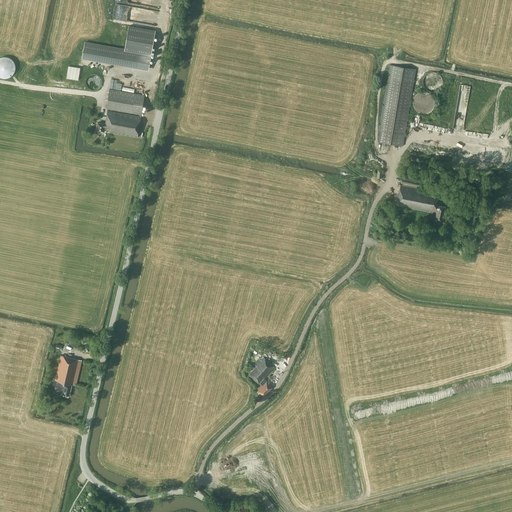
[(156,30),(129,26),(124,50),(151,54),(156,30)]
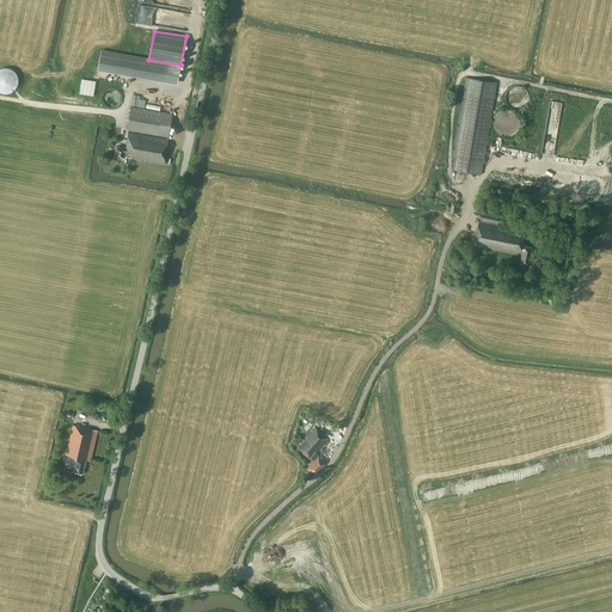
[(97,72),(177,85),(181,65),(148,60),(101,51),(97,72)]
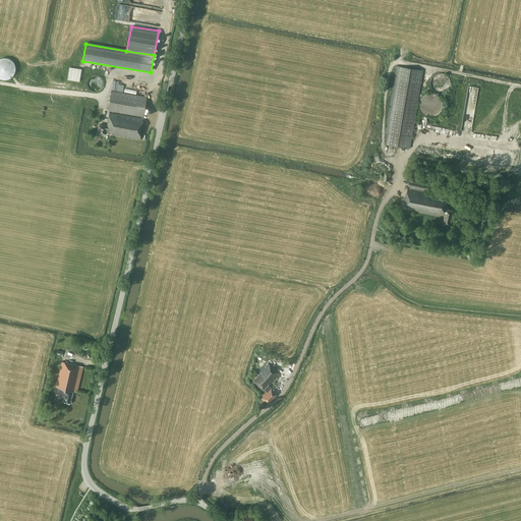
[(0,80),(16,74),(10,57),(0,60),(0,80)]
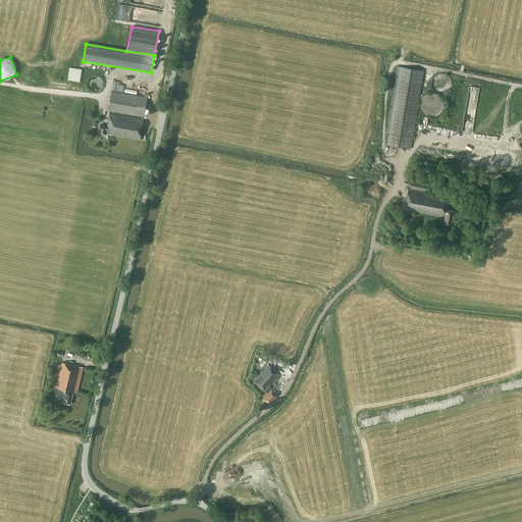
[(424,70),(399,66),(385,145),(412,149),(424,70)]
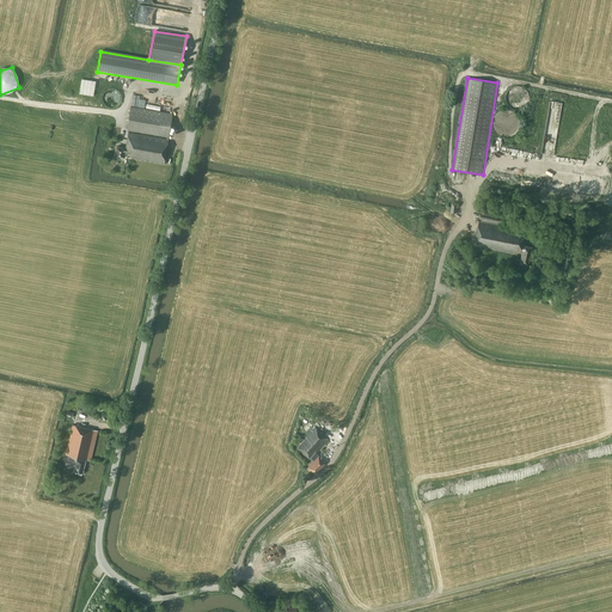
[(173,114),(132,108),(127,132),(167,138),(166,140),(128,134),(126,148),(117,147),(115,157),(116,157),(116,158),(120,159),(120,157),(124,158),(126,155),(132,157),(130,159),(165,164),(173,114)]
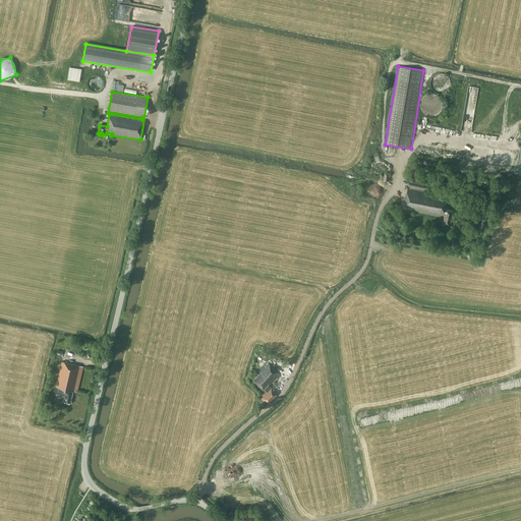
[(443,224),(450,225),(453,210),(448,209),(450,196),(426,191),(428,182),(410,178),(403,210),(441,217),(441,215),(445,216),(443,224)]
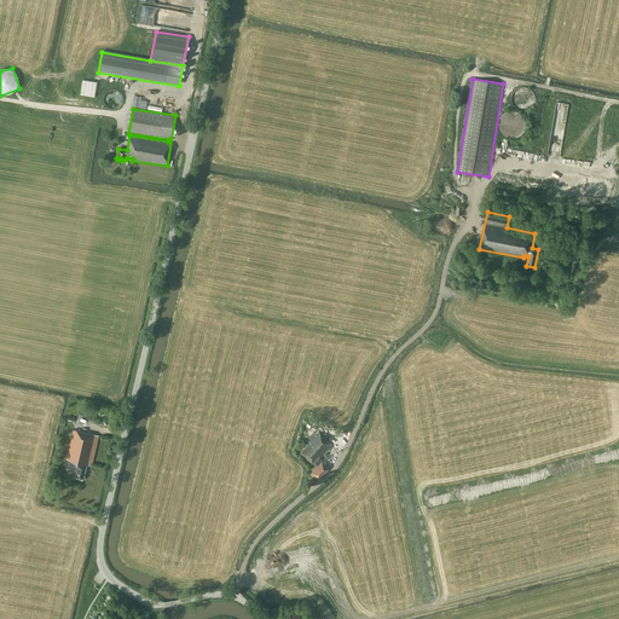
[(92,467),(99,435),(74,429),(65,467),(77,470),(75,478),(84,479),(87,466),(92,467)]
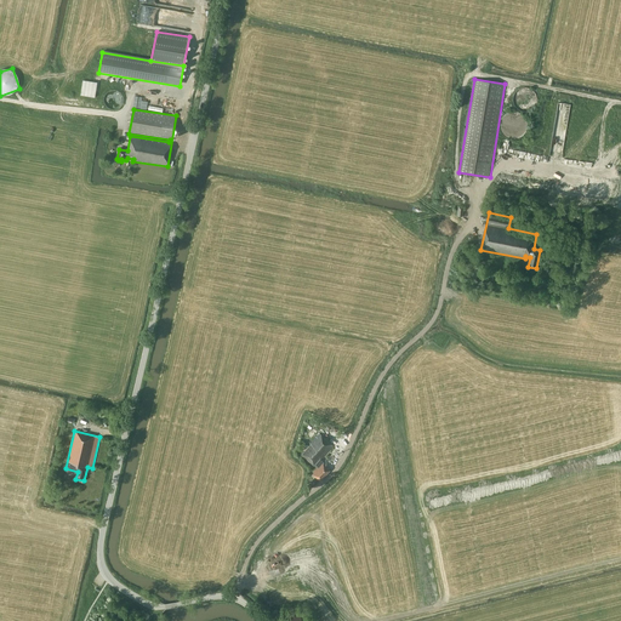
[(332,445),(319,433),(301,454),(314,466),(317,467),(313,472),(314,472),(312,474),(314,477),(320,480),(329,471),(324,466),(325,466),(323,463),(320,465),(319,463),(318,465),(317,463),(332,445)]
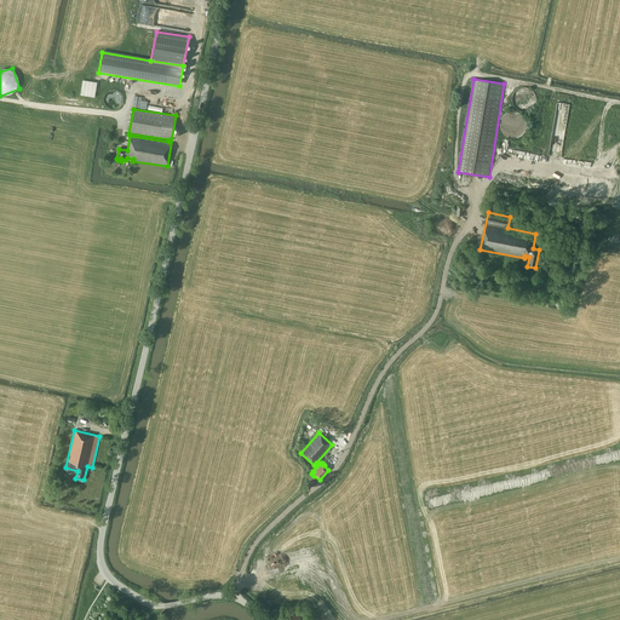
[(302,619),(299,609),(291,612),(292,616),(282,619),(302,619)]
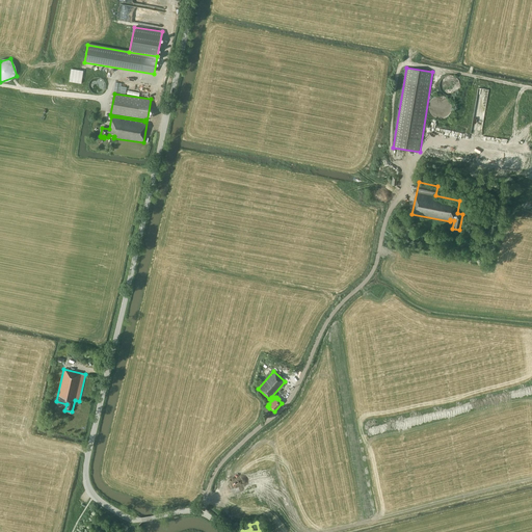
All buildings are outlined.
